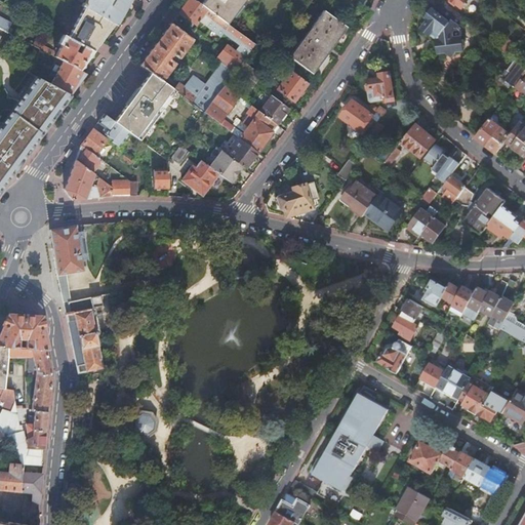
[(129,0),(87,0),(85,4),(83,3),(81,6),(83,8),(114,25),(116,26),(127,5),(129,0)]
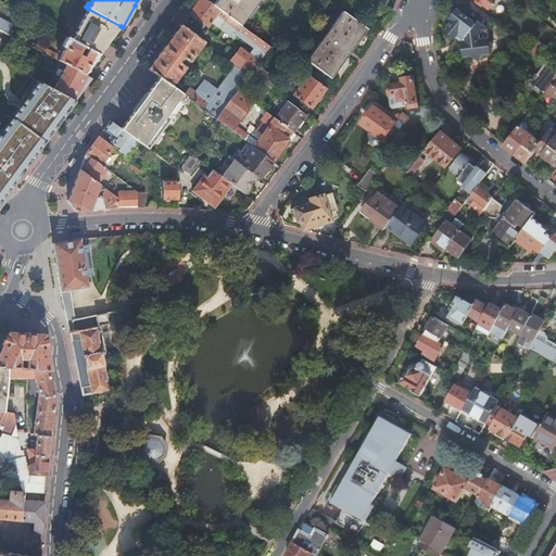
[(269,48),(237,24),(213,5),(204,0),(200,0),(191,12),(189,14),(207,26),(211,22),(235,38),(238,34),(254,47),(250,53),(241,48),(230,63),(236,66),(249,77),(251,75),(257,65),(269,48)]
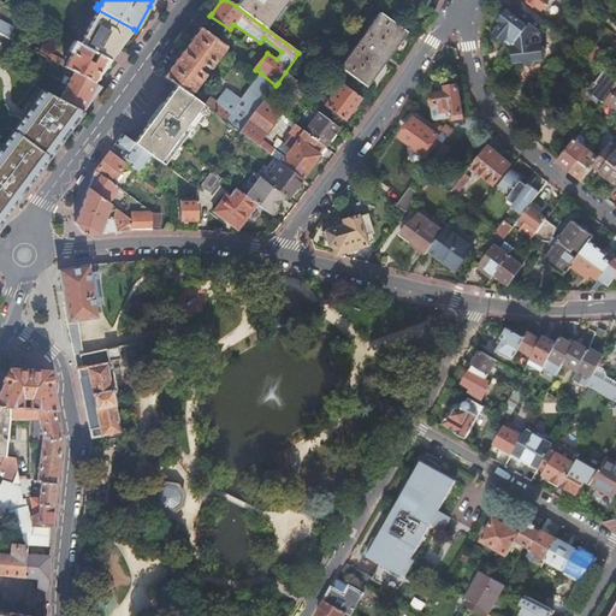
[(240,0),(236,6),(262,27),(270,18),(283,0),(282,0),(240,0)]
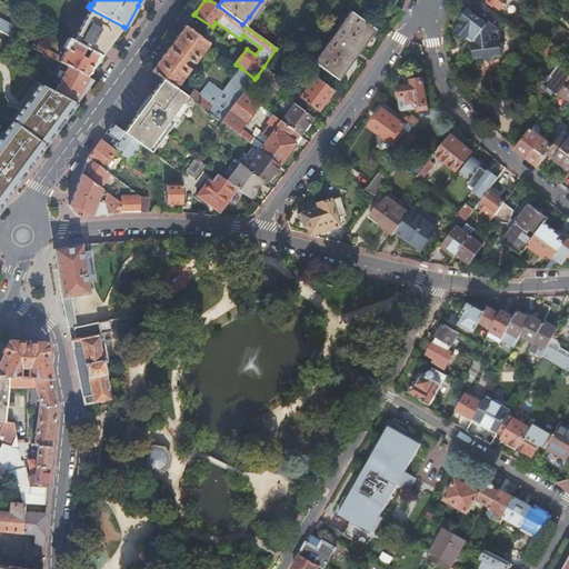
[(268,6),(261,0),(249,17),(256,21),(268,6)]
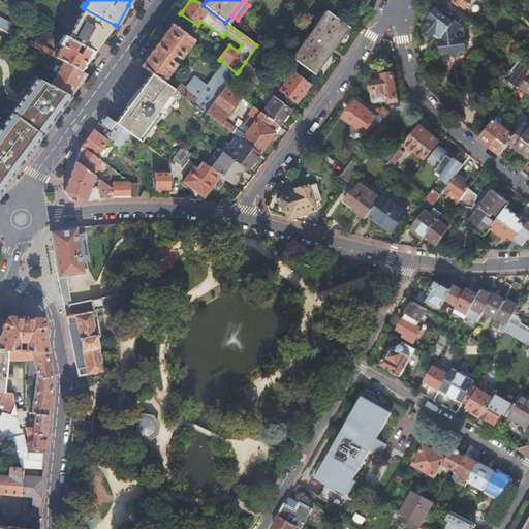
[(465,20),(441,1),(429,18),(432,20),(425,29),(439,41),(441,55),(448,53),(455,57),(458,52),(466,50),(464,36),(463,36),(462,29),(460,27),(465,20)]
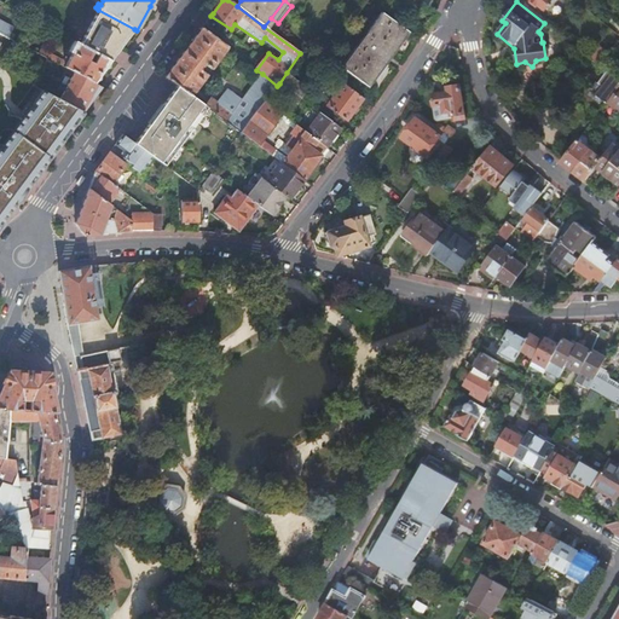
[(117,52),(134,29),(98,10),(79,45),(92,52),(98,56),(110,62),(114,57),(117,52)]
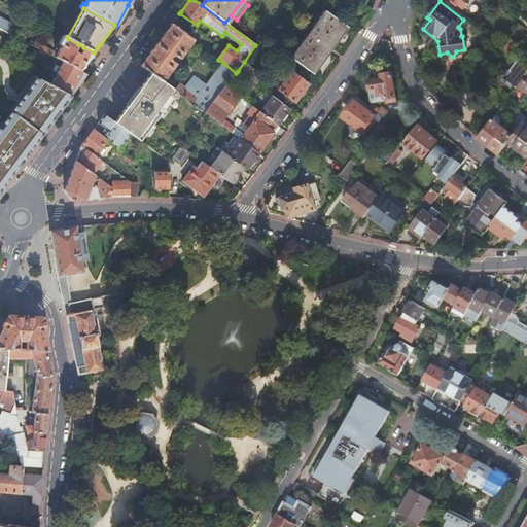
[(327,49),(345,26),(325,11),(290,58),(310,73),(327,49)]
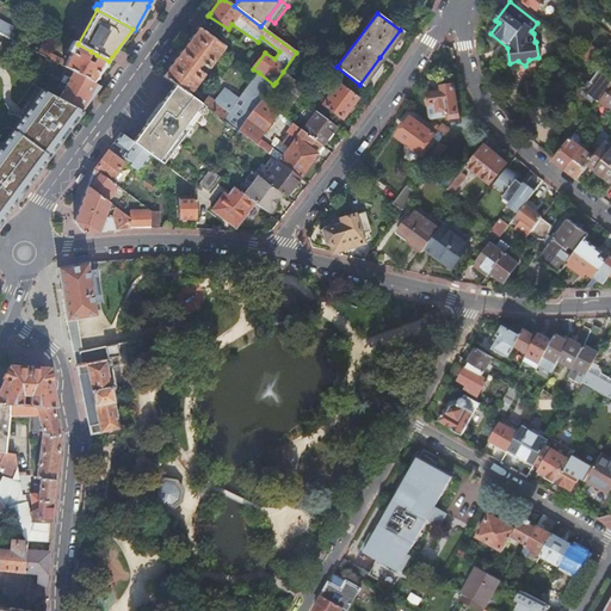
[(17,23),(0,14),(0,24),(12,31),(17,23)]
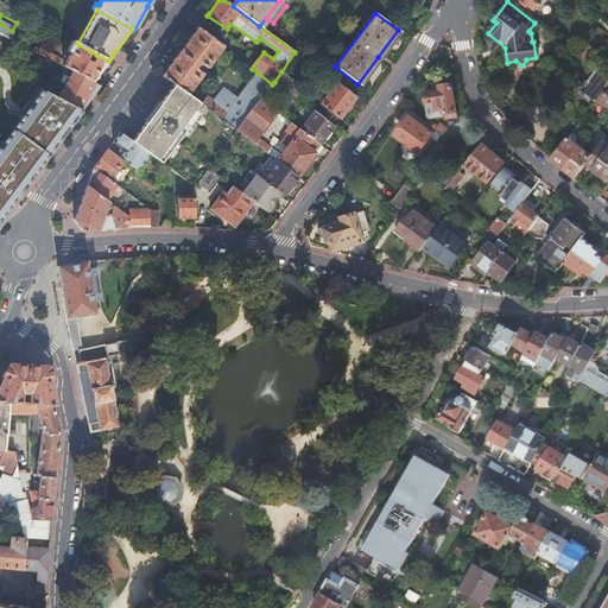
[(0,33),(8,38),(12,31),(0,24),(0,33)]
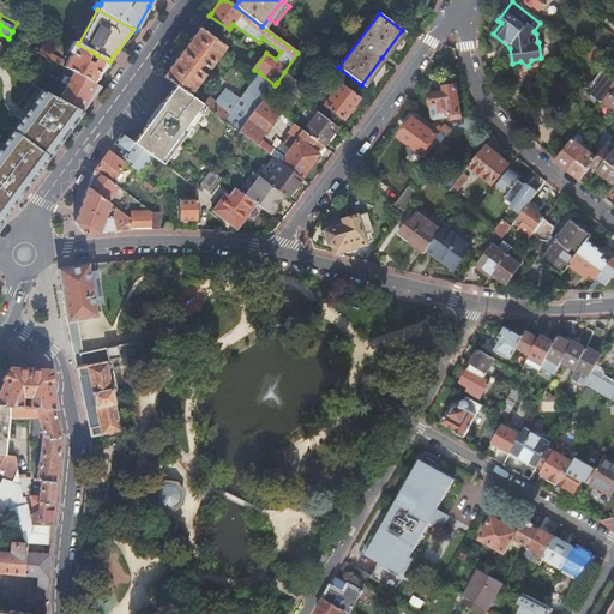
[(163,77),(176,86),(188,96),(205,74),(199,70),(203,65),(209,70),(226,48),(200,29),(190,43),(163,77)]
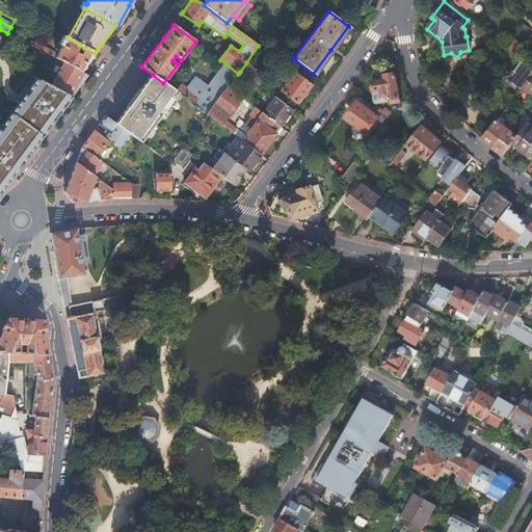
[(68,38),(64,36),(59,46),(62,47),(56,59),(63,63),(80,72),(86,63),(95,53),(84,48),(81,53),(76,51),(79,45),(68,38)]
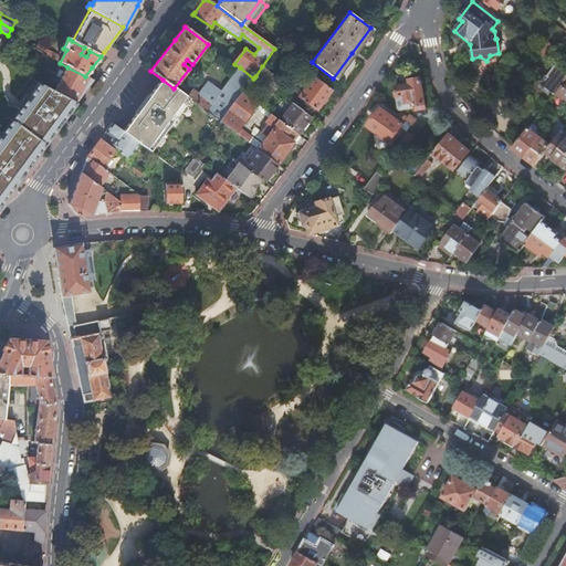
[(282,83),(262,66),(255,76),(275,91),(282,83)]
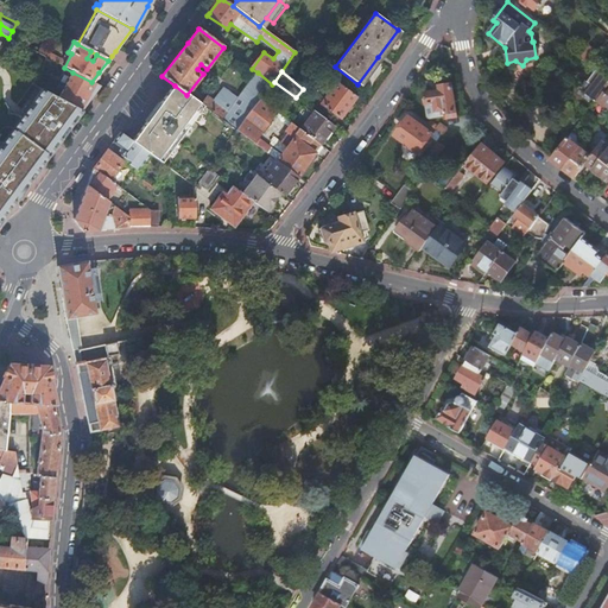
[(606,89),(607,86),(607,80),(596,71),(588,81),(591,84),(586,93),(596,101),(606,89)]
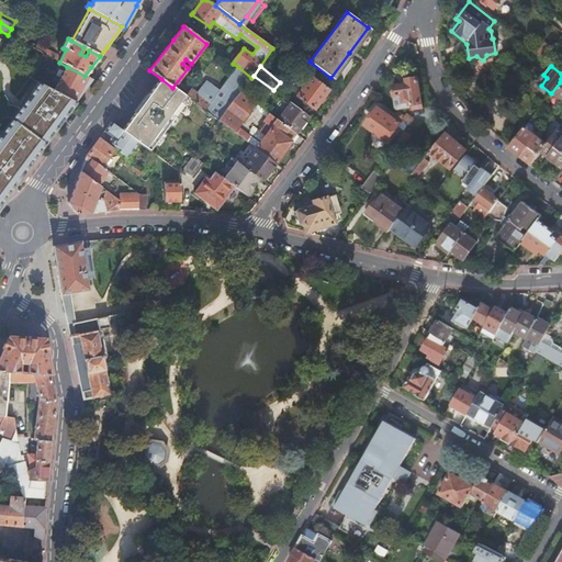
[(54,91),(75,102),(79,97),(89,83),(92,80),(85,76),(67,67),(54,91)]
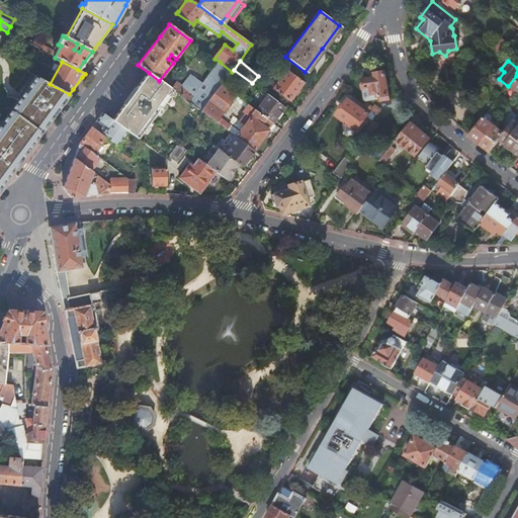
[(177,83),(172,90),(201,112),(207,103),(212,96),(222,86),(232,72),(220,62),(202,84),(191,76),(182,87),(177,83)]
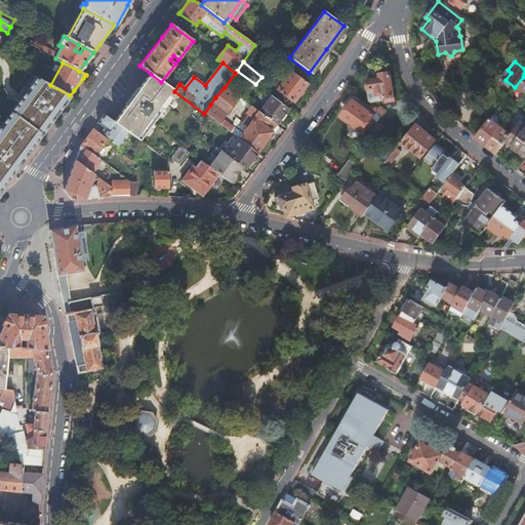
[(293,103),(307,84),(281,65),(277,71),(286,77),(277,90),(293,103)]
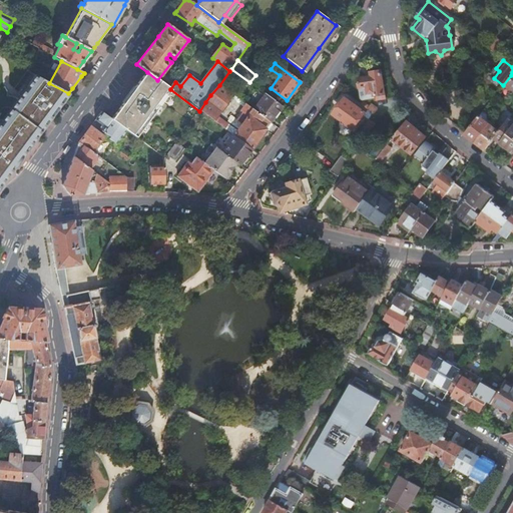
[(372,73),(373,77),(360,79),(361,87),(360,87),(362,99),(364,101),(376,99),(376,96),(385,94),(382,71),(372,73)]
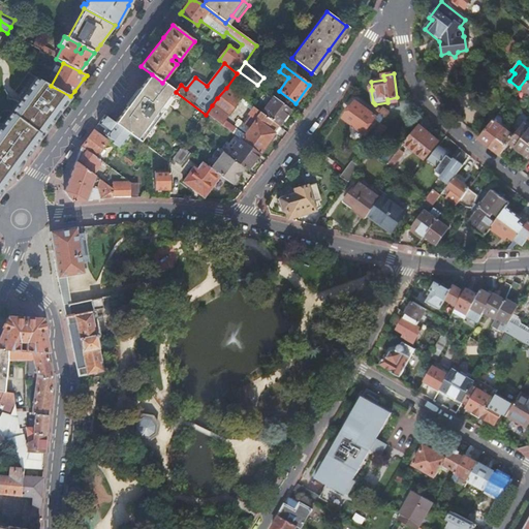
[(124,130),(130,134),(139,142),(176,92),(162,83),(152,74),(150,78),(149,79),(123,113),(119,119),(116,124),(123,129),(124,130)]
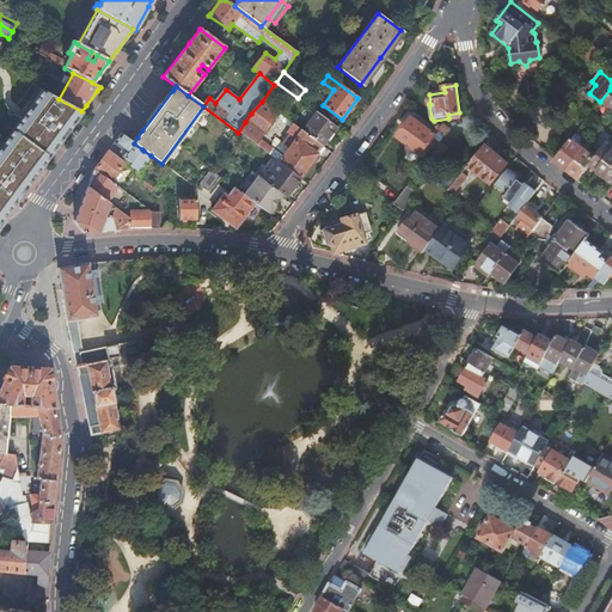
[(611,91),(611,92),(610,90),(600,102),(611,110),(611,91)]
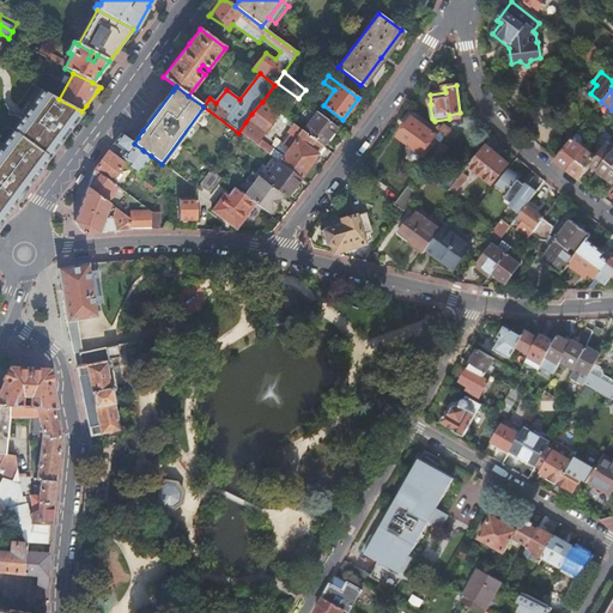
[(0,222),(53,152),(60,141),(82,111),(59,99),(50,95),(31,121),(0,162),(0,222)]
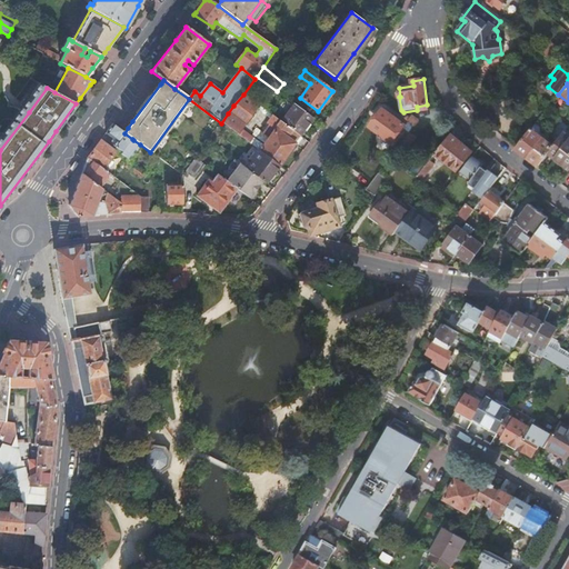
[(233,106),(228,113),(245,127),(260,107),(243,95),(233,106)]
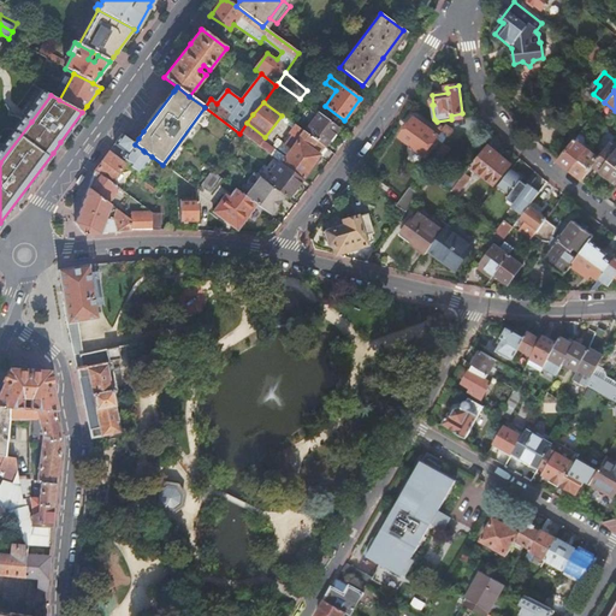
[(324,148),(338,129),(319,114),(304,132),(323,147),(324,148)]
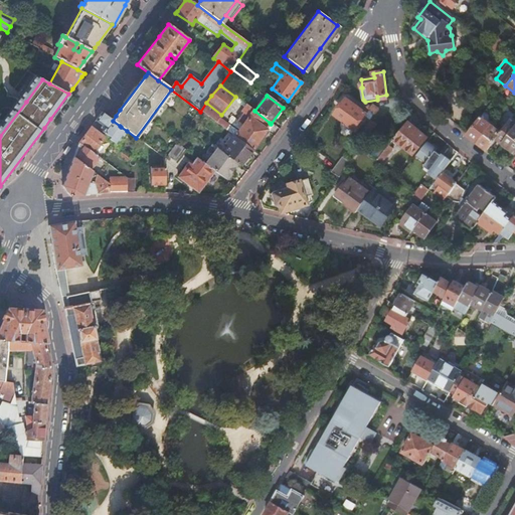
[(354,129),(365,114),(347,101),(336,115),(354,129)]
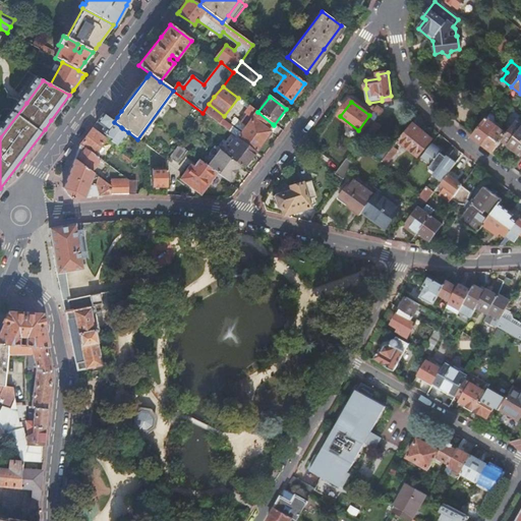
[(209,104),(203,113),(218,124),(218,123),(221,120),(224,116),(209,104)]
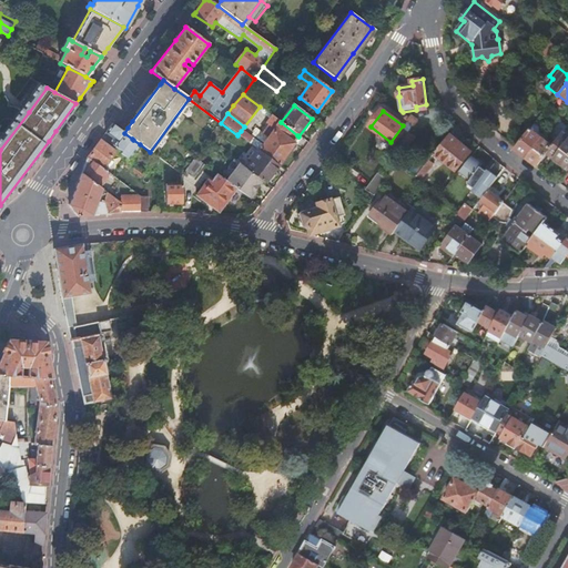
[(292,143),(297,135),(281,122),(272,115),(265,123),(267,125),(262,133),(269,138),(259,151),(277,165),(294,144),(292,143)]
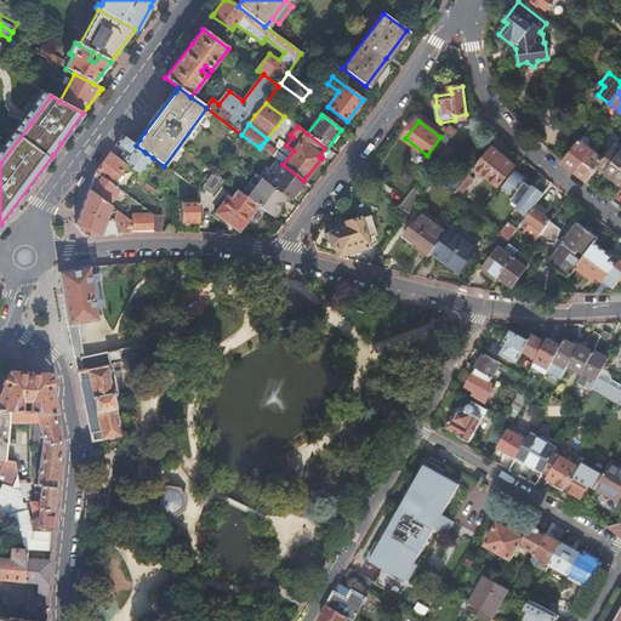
[(450,127),(445,134),(446,134),(453,138),(448,144),(455,151),(463,138),(456,132),(450,127)]
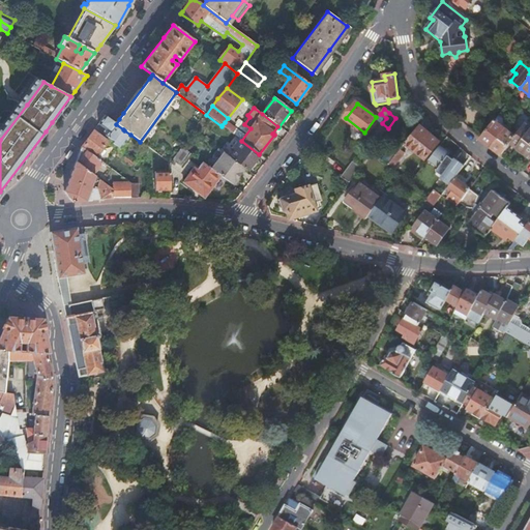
[(386,118),(381,114),(376,120),(381,124),(382,123),(386,118)]
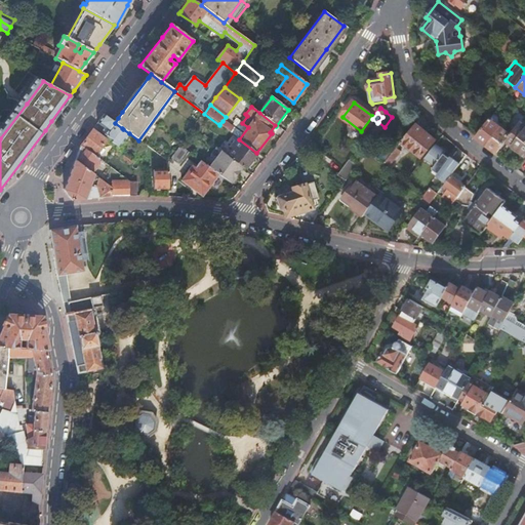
[(515,130),(520,124),(524,118),(519,114),(510,126),(515,130)]
